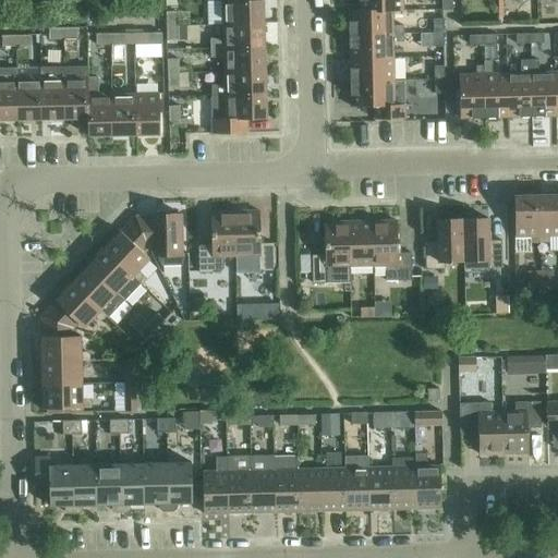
[(266,24),(265,0),(251,0),(215,1),(216,11),(225,11),(225,25),(266,24)]
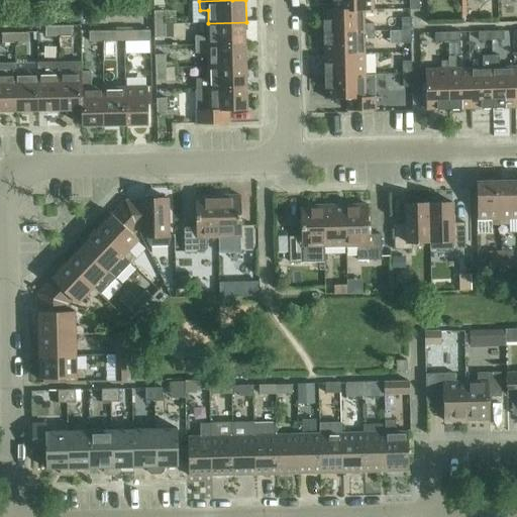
[(332,0),(333,10),(364,10),(374,10),(373,0),(332,0)]
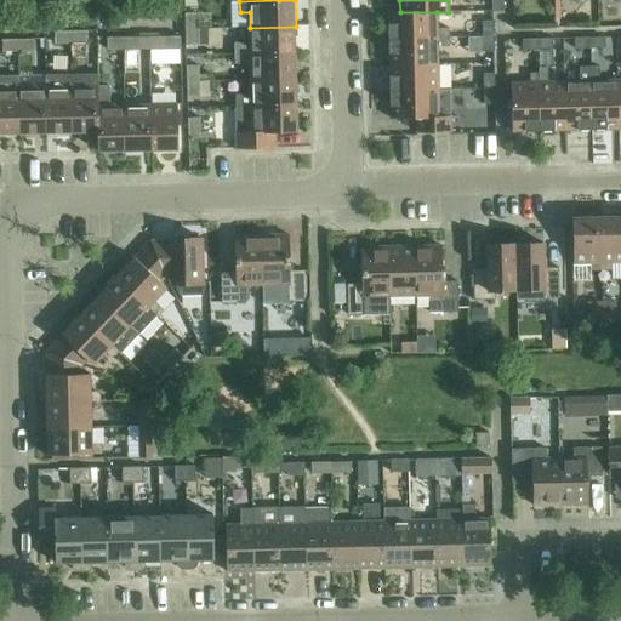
[(491,0),(493,11),(503,11),(502,0),(491,0)]
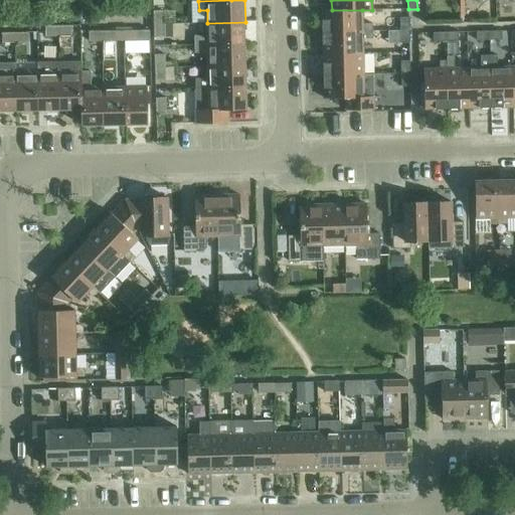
[(322,10),(322,32),(362,31),(362,10),(332,10),(322,10)]
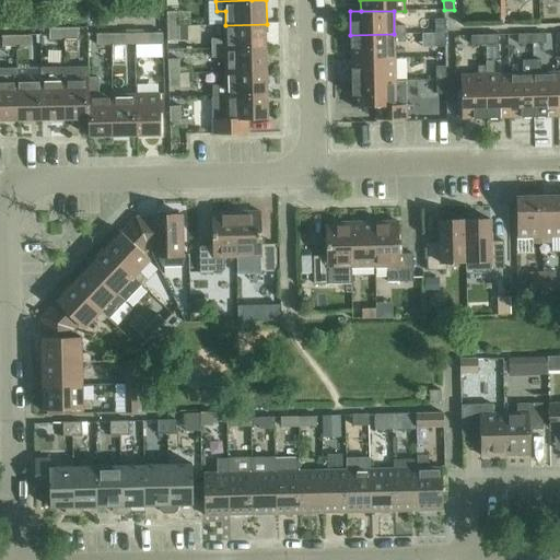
[(168,26),(179,26),(178,12),(168,12),(168,26)]
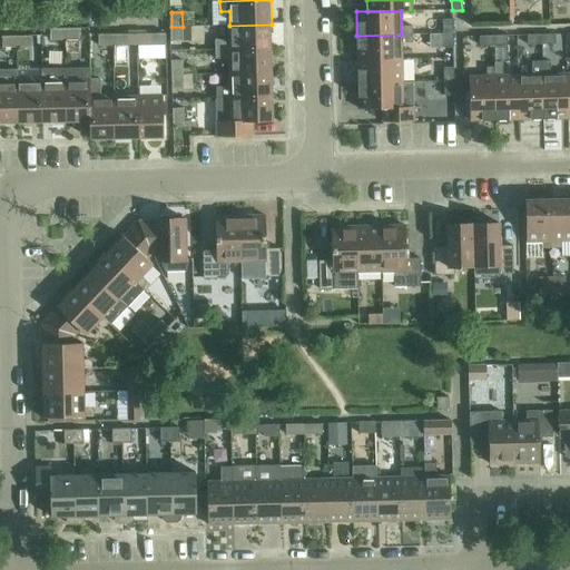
[(443,33),(453,33),(452,19),(443,20),(443,21),(443,32),(443,33)]
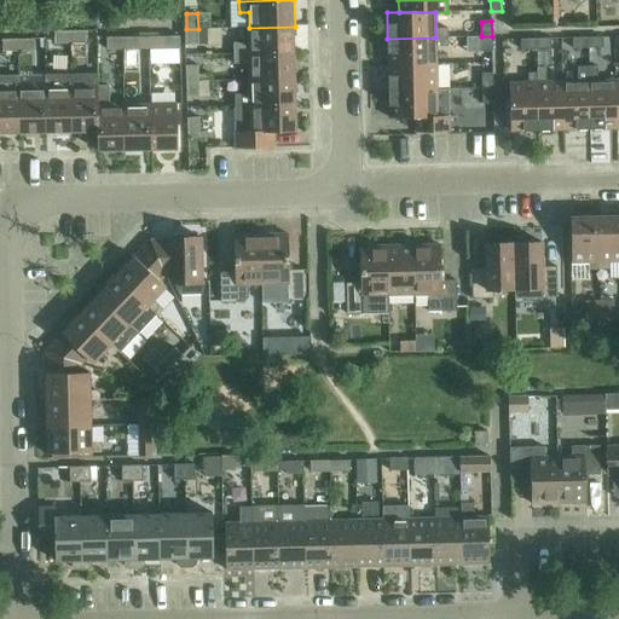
[(474,22),(468,28),(468,38),(481,36),(481,35),(481,23),(481,22),(474,22)]
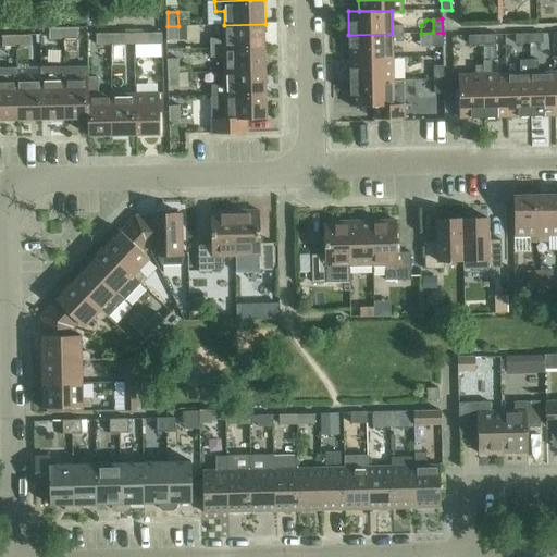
[(211,50),(267,49),(265,24),(224,25),(224,38),(211,38),(211,50)]
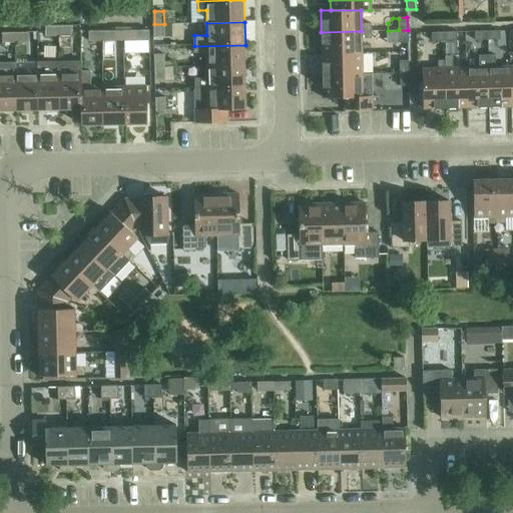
[(164,24),(154,24),(154,37),(164,37),(164,24)]
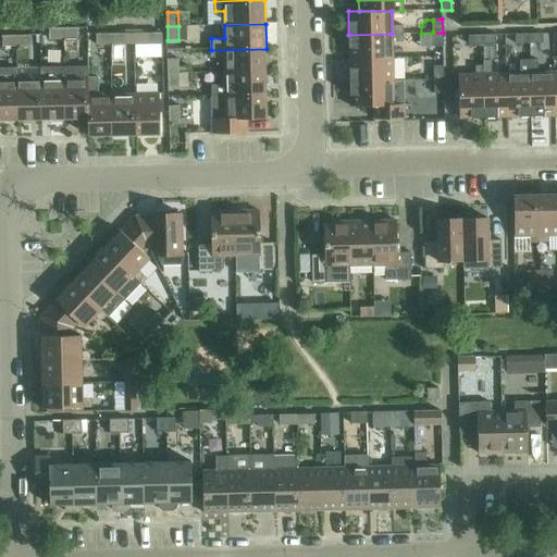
[(64,39),(63,28),(50,28),(50,39),(64,39)]
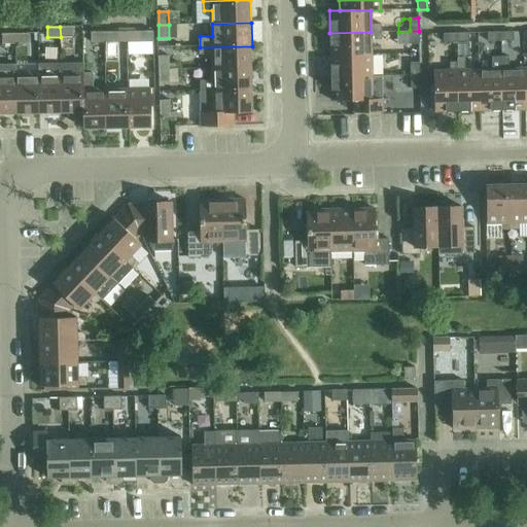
[(60,27),(61,37),(74,36),(74,27),(60,27)]
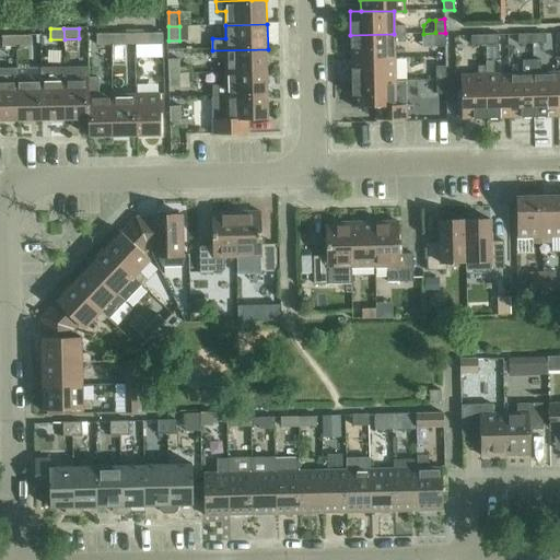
[(135,33),(135,44),(162,44),(162,32),(135,33)]
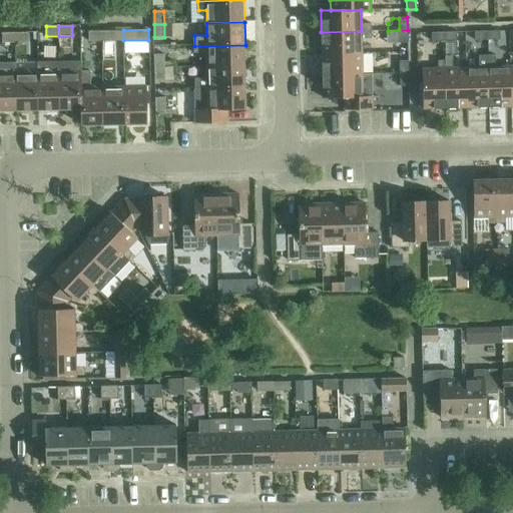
[(103,41),(103,30),(89,30),(90,41),(103,41)]
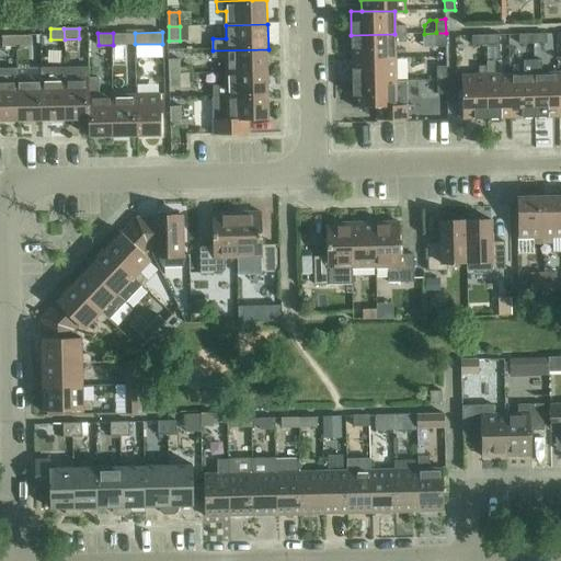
[(113,33),(113,45),(135,44),(135,33),(113,33)]
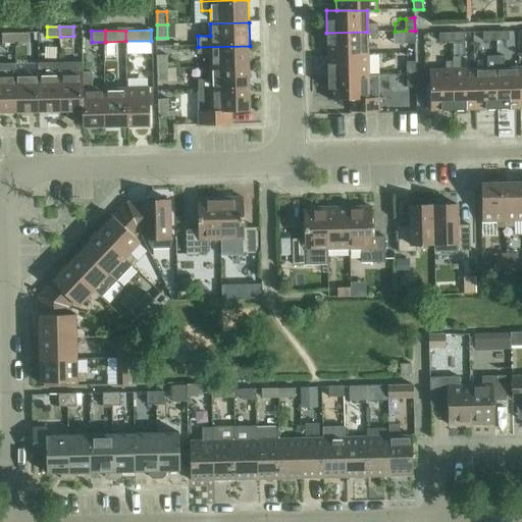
[(415,31),(406,31),(406,44),(415,44),(415,31)]
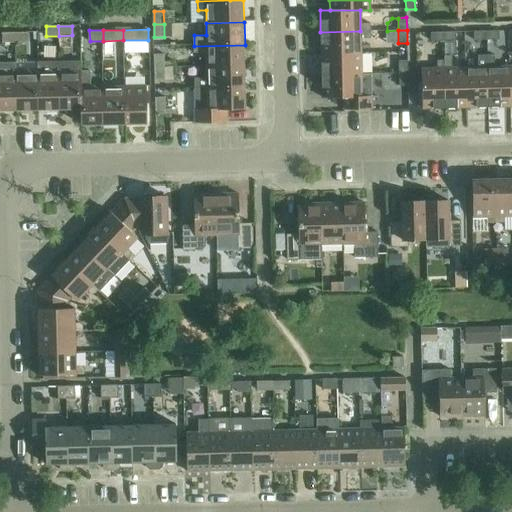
[(360,31),(320,32),(321,53),(361,53),(361,39),(370,38),(370,31),(360,31)]
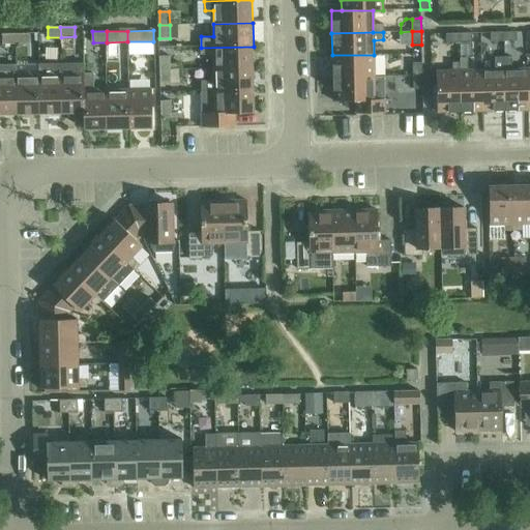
[(503,41),(503,32),(491,32),(491,41),(503,41)]
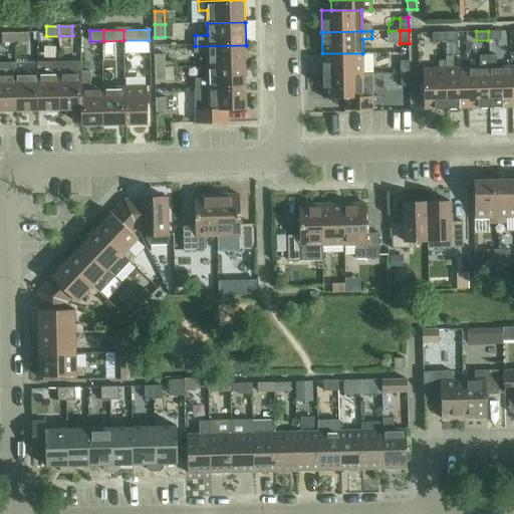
[(488,31),(488,40),(501,40),(501,31),(488,31)]
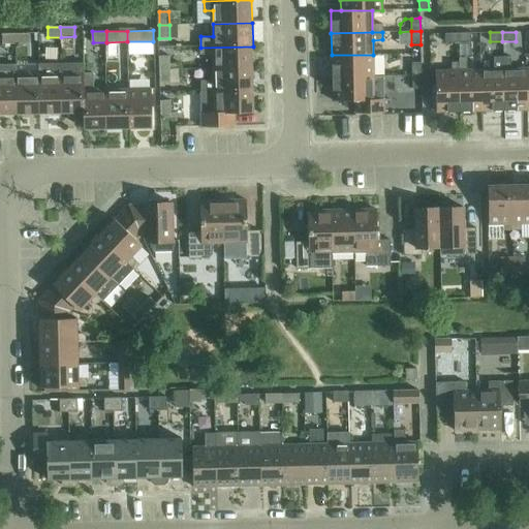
[(17,44),(17,33),(3,33),(3,44),(17,44)]
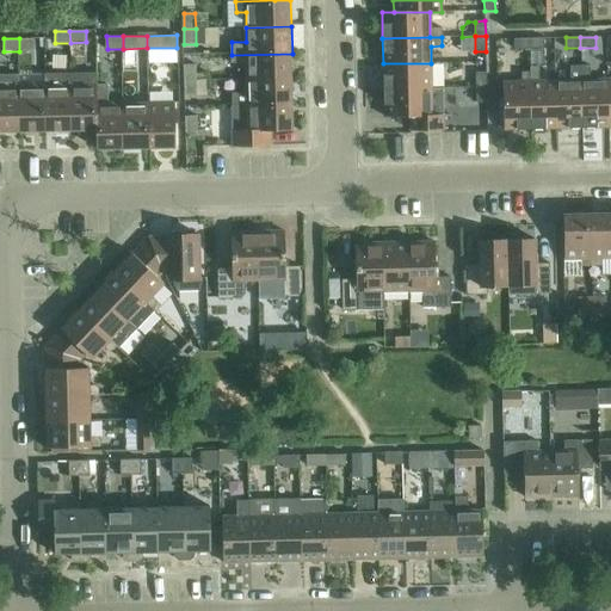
[(19,38),(19,51),(35,50),(35,38),(19,38)]
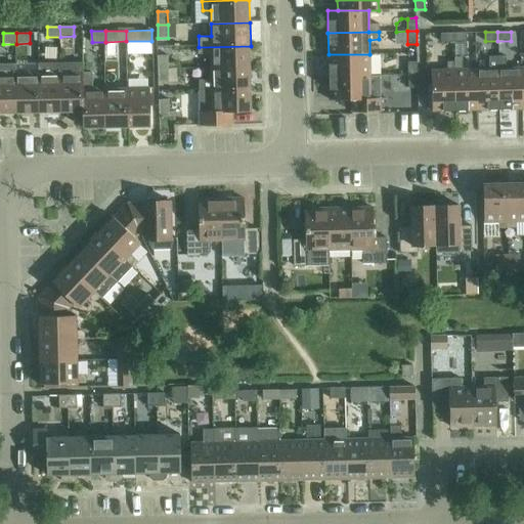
[(453,42),(453,33),(441,33),(441,42),(453,42)]
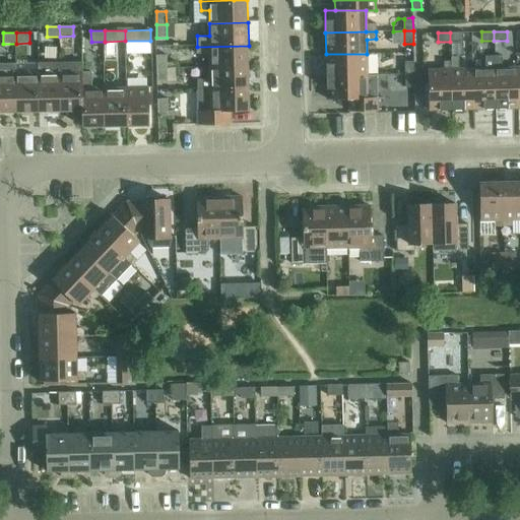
[(450,33),(450,42),(463,42),(463,33),(450,33)]
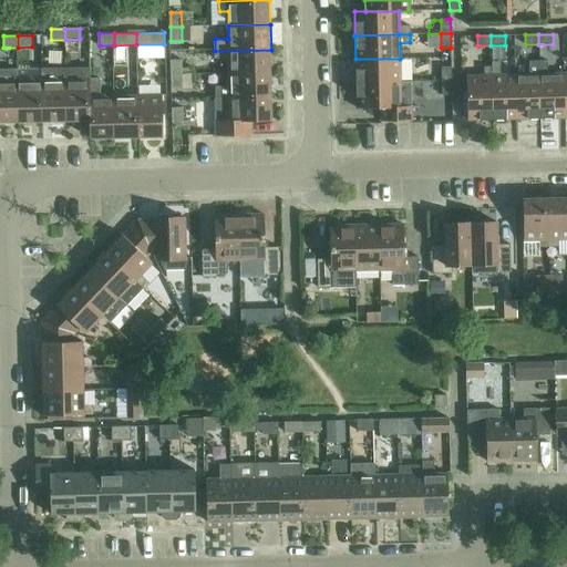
[(229,74),(271,73),(271,50),(215,51),(216,59),(229,59),(229,74)]
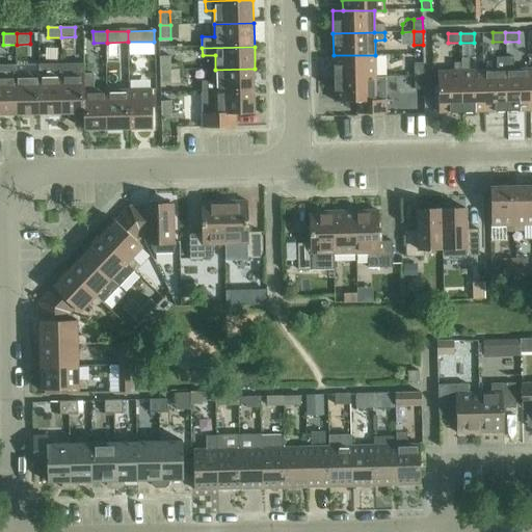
[(161,71),(171,71),(171,55),(160,56),(161,71)]
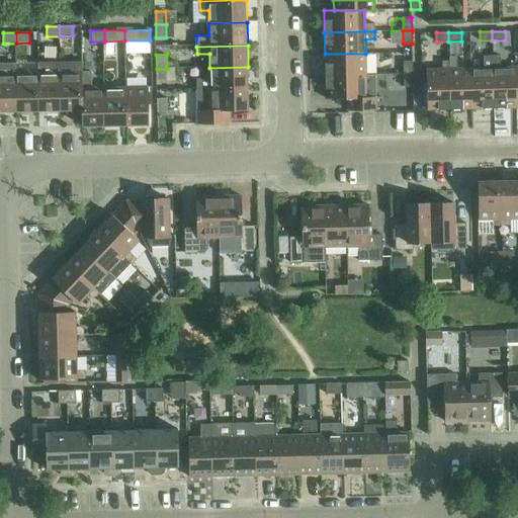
[(325,76),(365,75),(365,54),(325,54),(325,76)]
